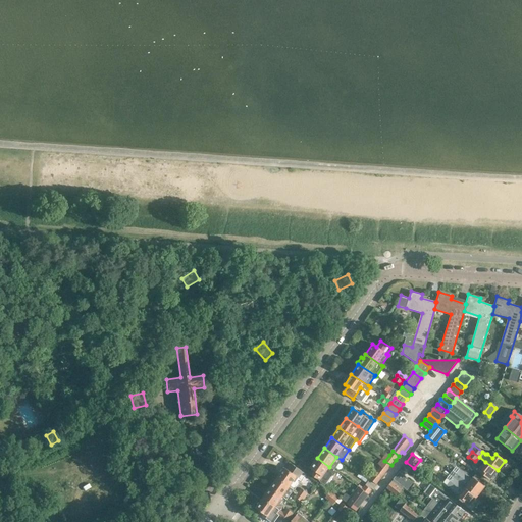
[(475,461),(474,462),(480,467),(477,470),(489,480),(498,470),(485,462),(479,457),(475,461)]
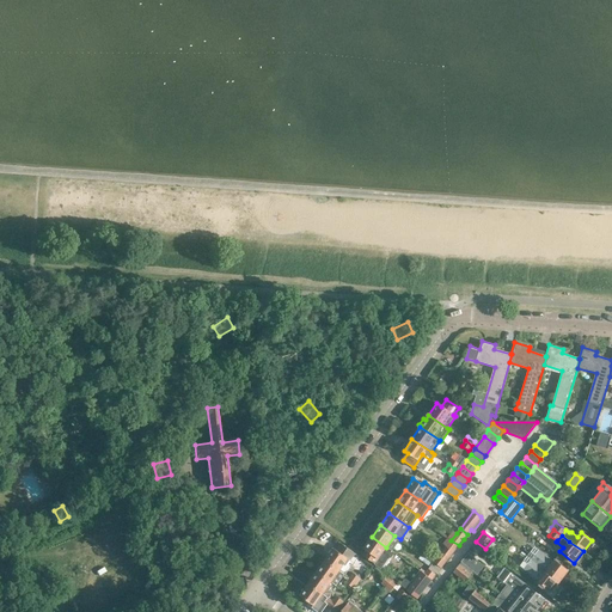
[(363,549),(366,551),(362,556),(374,564),(383,554),(390,558),(393,552),(386,548),(372,537),(363,549)]
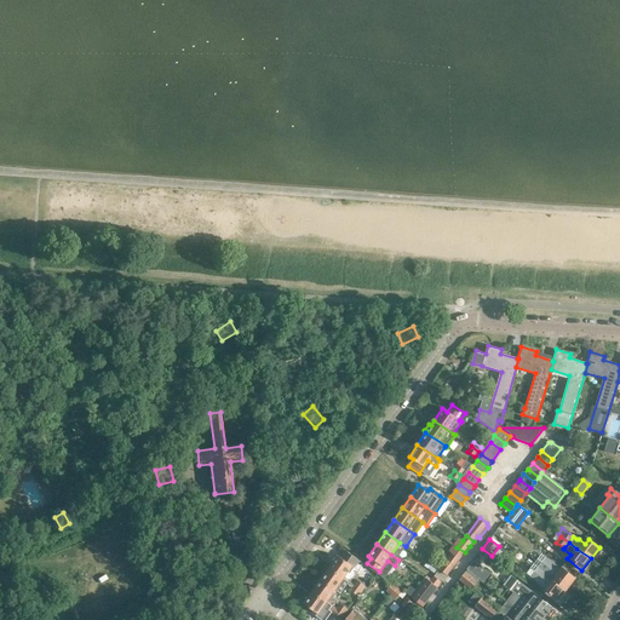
[(459,560),(465,552),(457,547),(453,544),(448,551),(452,554),(448,558),(455,564),(459,560)]
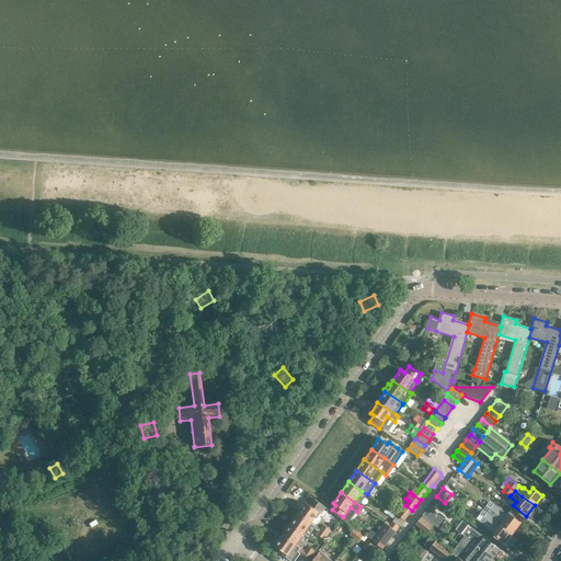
[(157,504),(163,501),(160,493),(153,496),(157,504)]
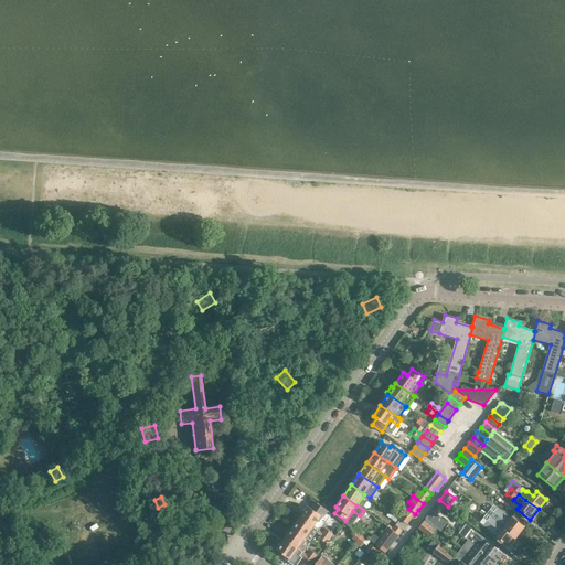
[(308,507),(300,518),(313,528),(326,510),(316,503),(311,510),(308,507)]
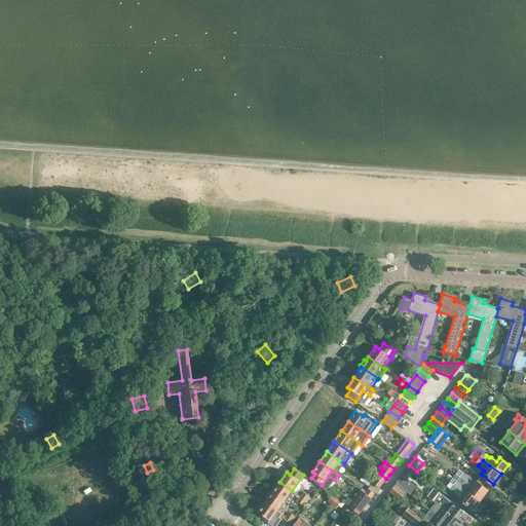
[(380,474),(372,484),(379,488),(386,479),(380,474)]
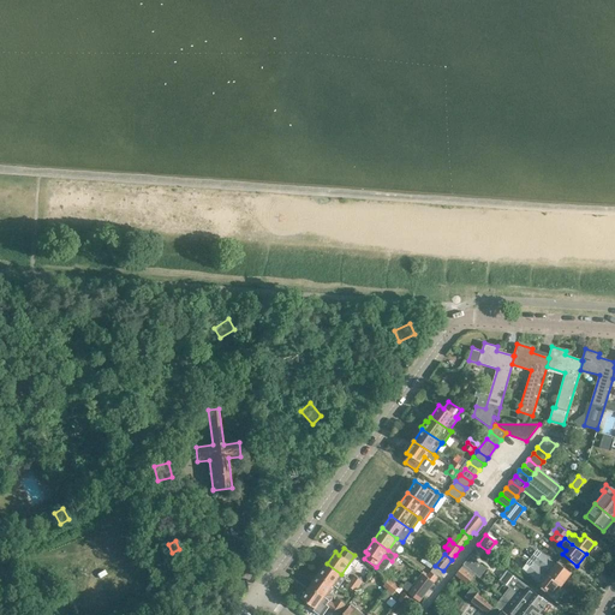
[(533,562),(562,585),(571,574),(557,563),(555,565),(541,554),(533,562)]
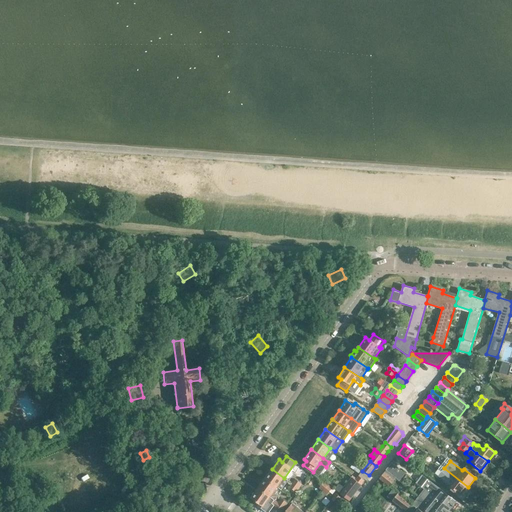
[(390,463),(384,471),(395,480),(398,482),(405,474),(390,463)]
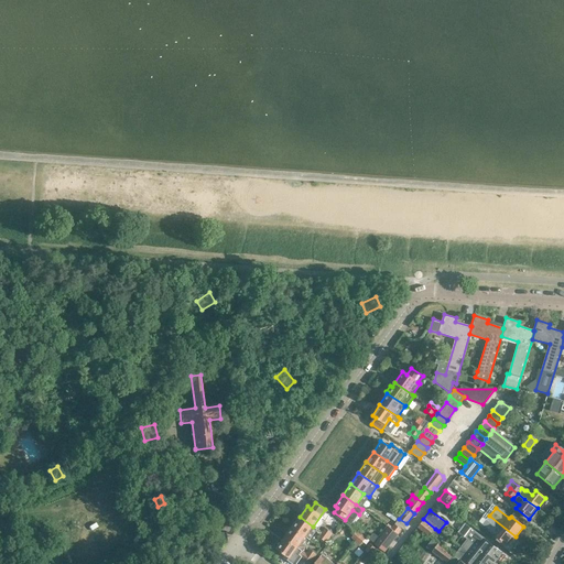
[(516,537),(489,516),(481,524),(496,535),(495,538),(507,548),(516,537)]
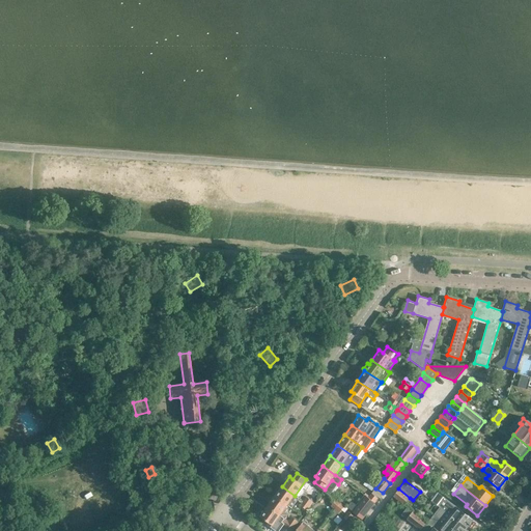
[(275,497),(287,505),(295,496),(282,486),(275,497)]
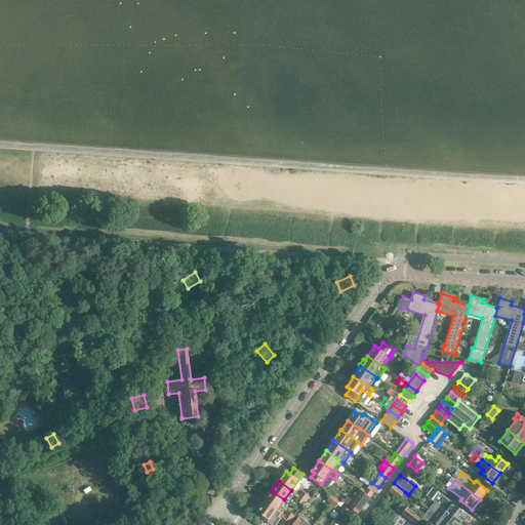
[(367,488),(364,492),(371,497),(378,487),(371,483),(367,488)]
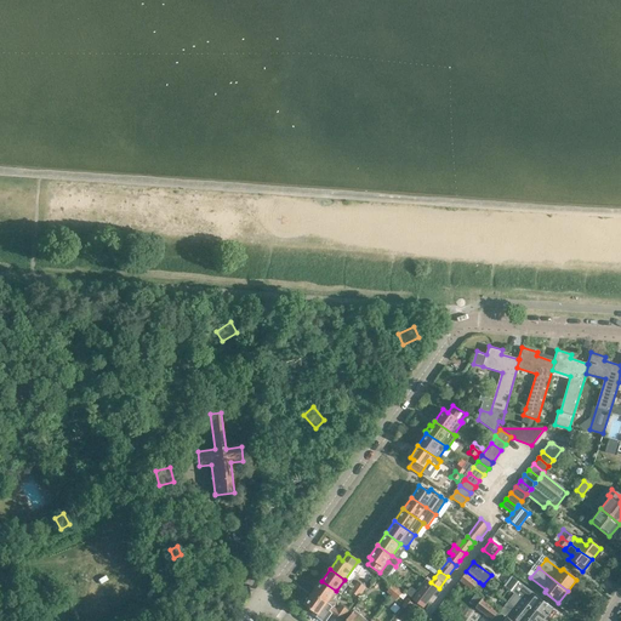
[(472,591),(479,582),(466,571),(460,580),(472,591)]
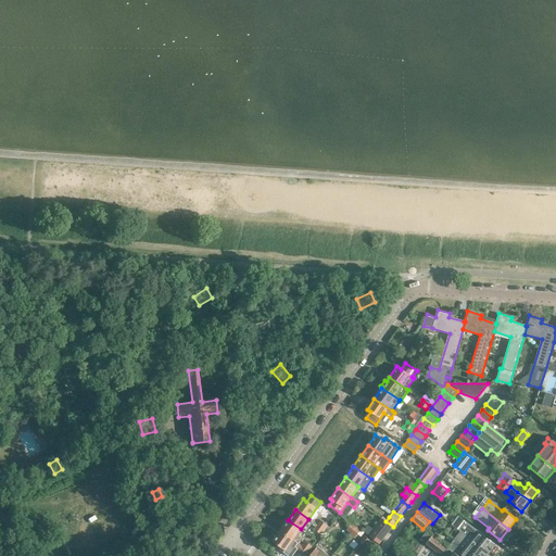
[(451,526),(460,532),(489,553),(495,545),(457,517),(451,526)]
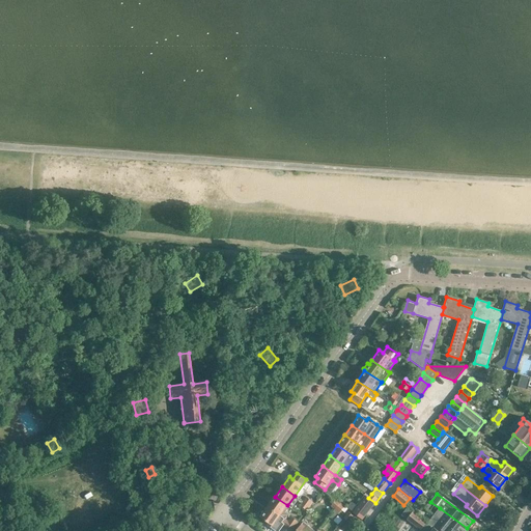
[(360,500),(361,500),(357,506),(351,502),(346,502),(344,505),(353,511),(353,512),(362,520),(371,507),(375,503),(368,498),(364,495),(360,500)]
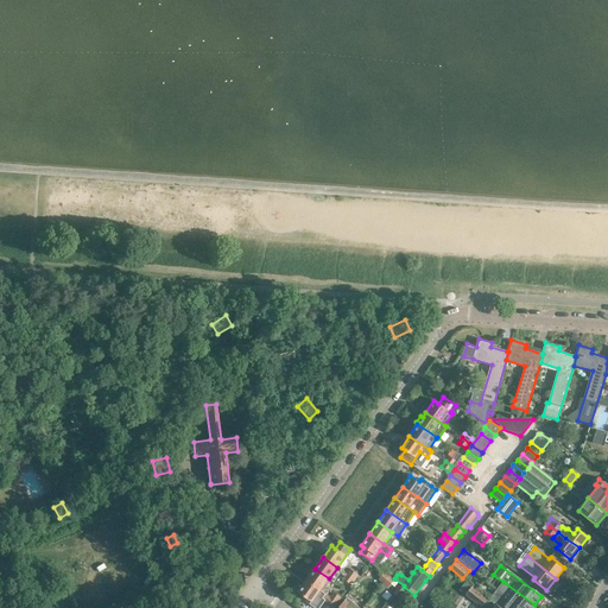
[(315,569),(306,581),(325,594),(330,589),(324,586),(329,578),(315,569)]
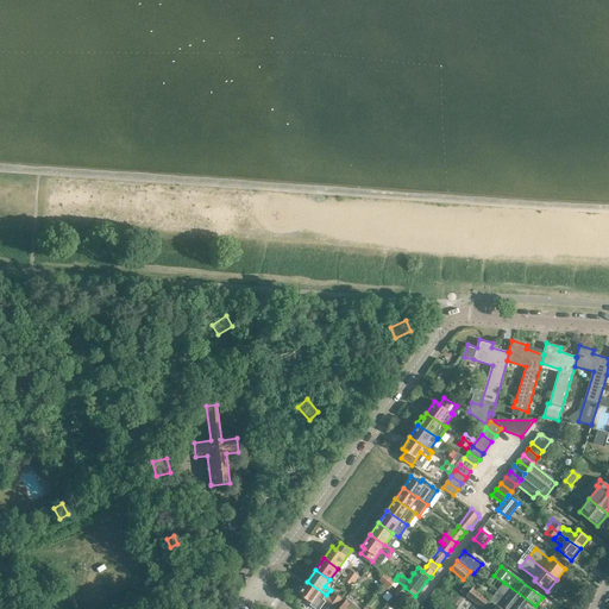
[(350,570),(347,575),(357,583),(360,577),(350,570)]
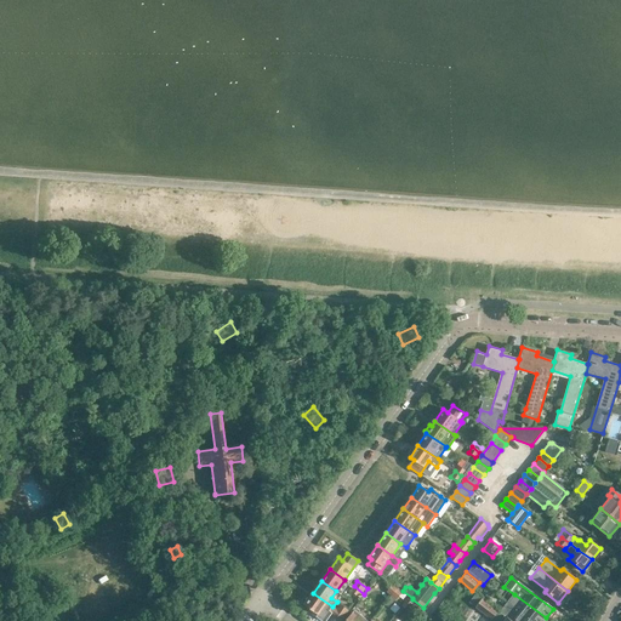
[(391,596),(397,588),(393,585),(387,592),(391,596)]
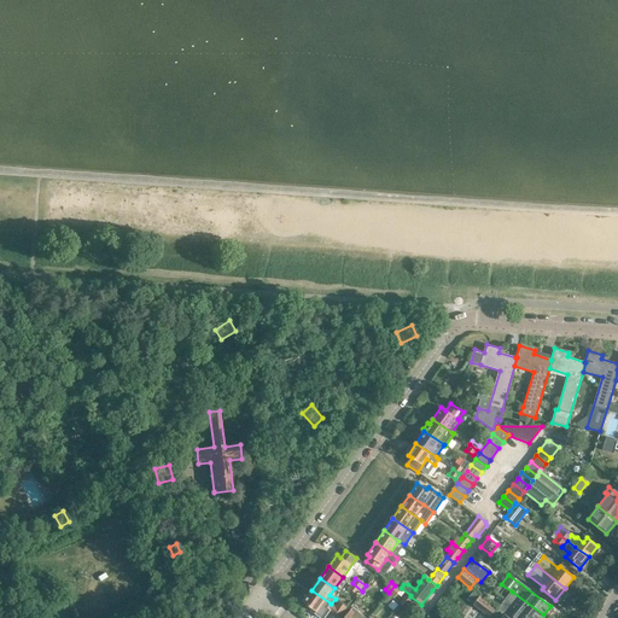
[(361,594),(362,592),(353,583),(349,588),(356,594),(357,593),(361,594)]
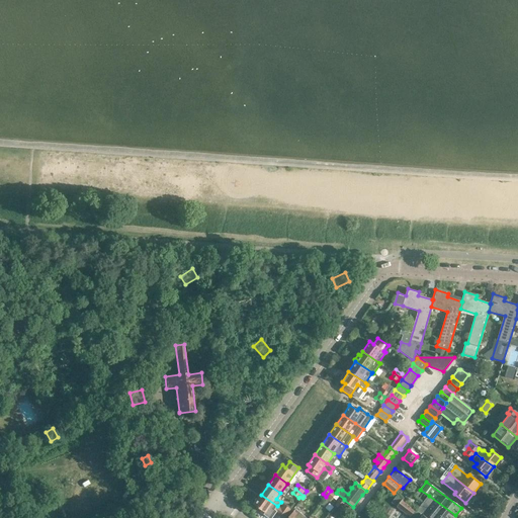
[(331,491),(326,497),(330,500),(335,494),(331,491)]
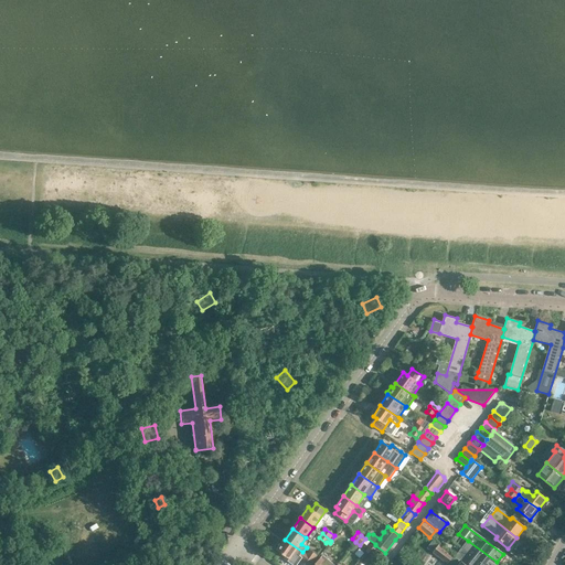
[(307,555),(302,552),(285,540),(277,551),(289,560),(288,562),(292,564),(296,564),(301,558),(310,564),(313,560),(307,555)]
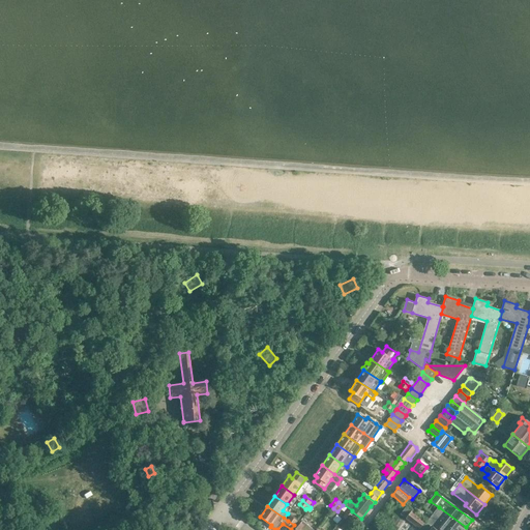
[(453,529),(463,529),(466,527),(439,507),(433,514),(453,529)]
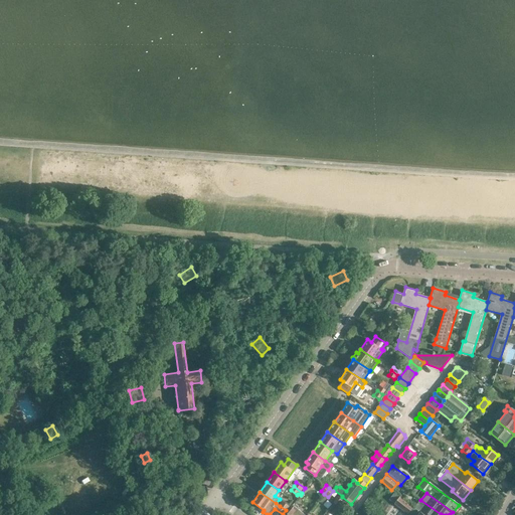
[(342,500),(338,497),(334,502),(339,505),(342,500)]
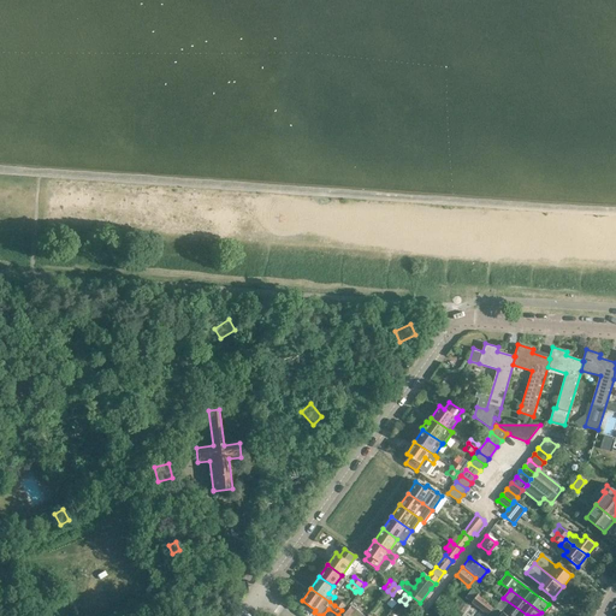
[(491,609),(493,606),(478,596),(472,604),(486,615),(491,609)]
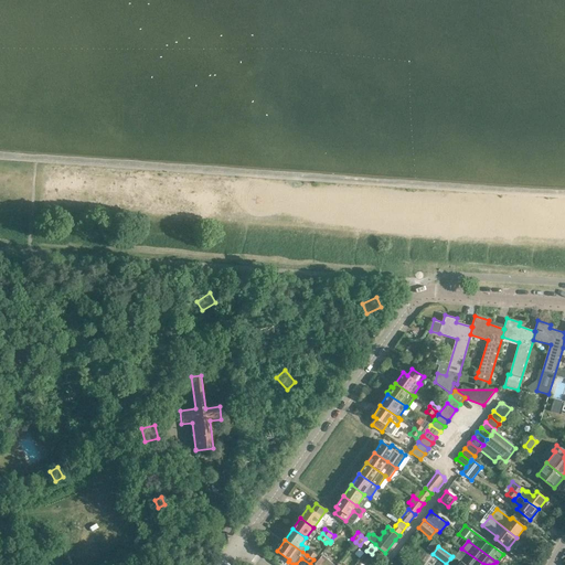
[(456,556),(466,564),(483,564),(461,548),(456,556)]
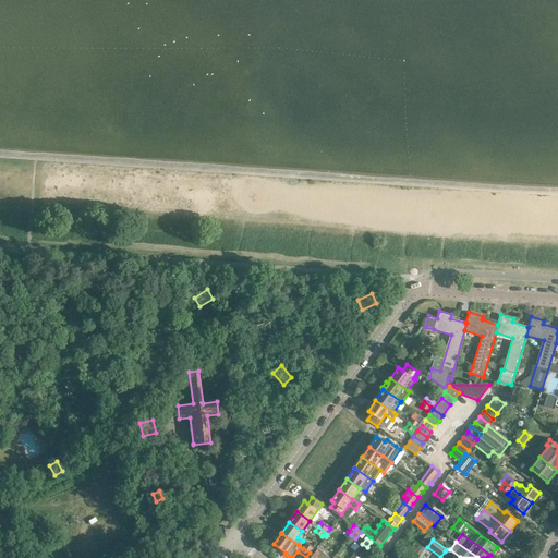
[(305,544),(303,548),(310,553),(313,548),(305,544)]
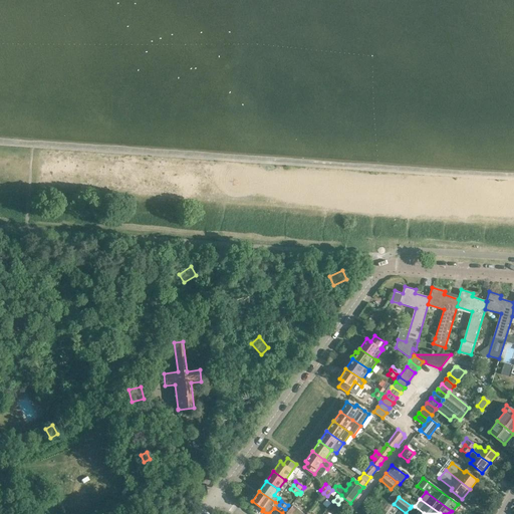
[(303,513),(293,505),(285,513),(303,513)]
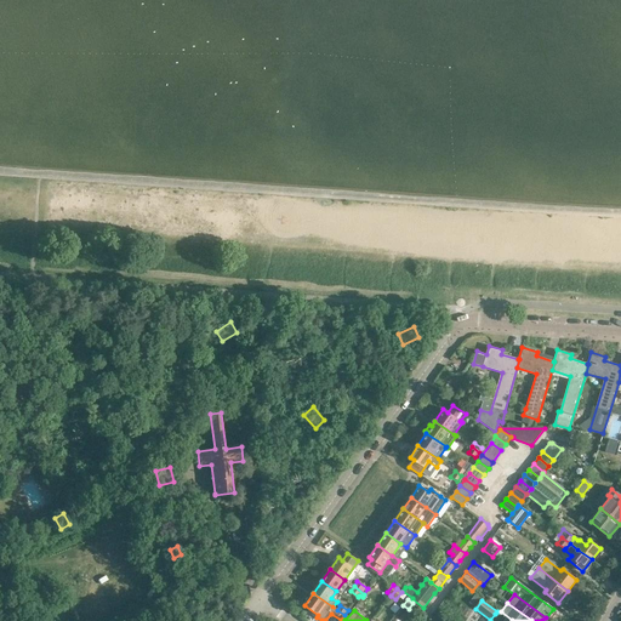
[(511,620),(507,617),(501,611),(499,610),(497,611),(495,614),(502,620),(511,620)]
